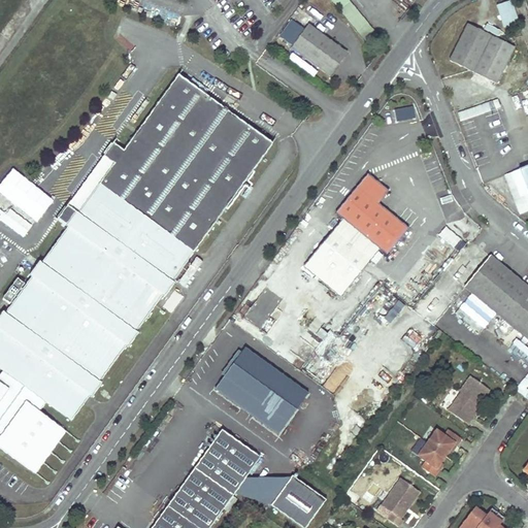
[(352,2),(349,0),(326,0),(338,13),(352,2)]
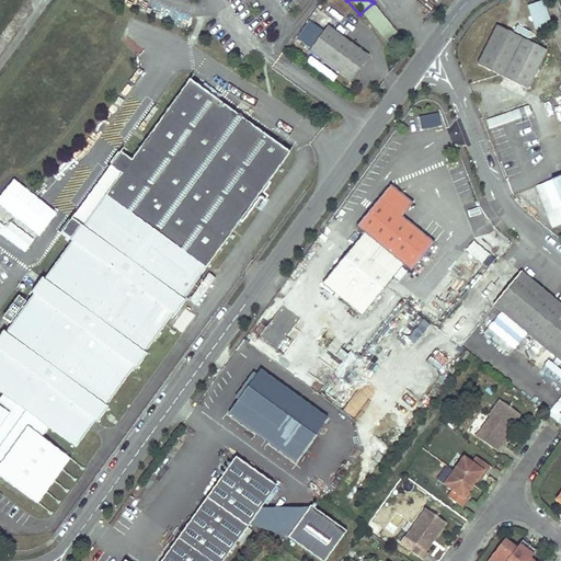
[(560,0),(541,0),(560,56),(560,0)]
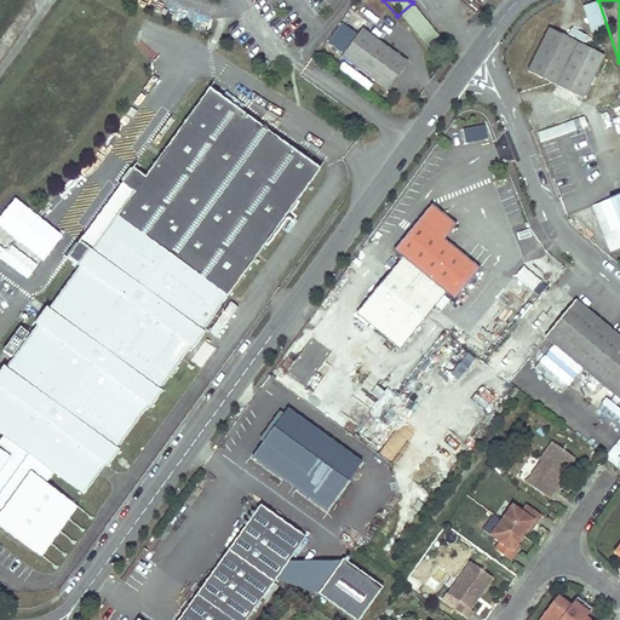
[(413,3),(397,16),(426,52),(442,39),(413,3)]
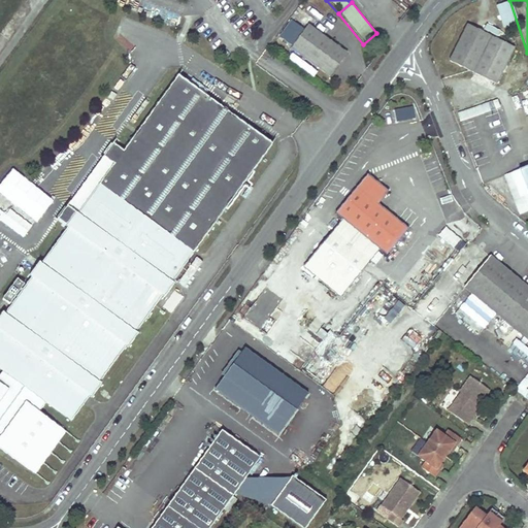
[(510,4),(496,9),(503,31),(518,26),(510,4)]
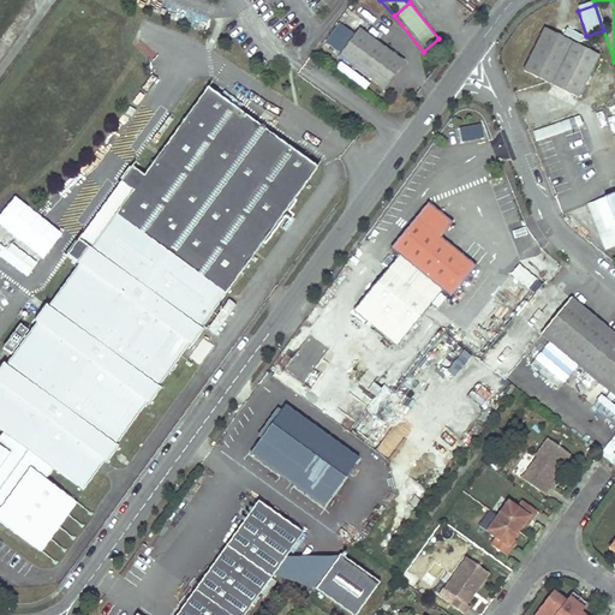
[(597,61),(544,33),(521,72),(575,102),(597,61)]
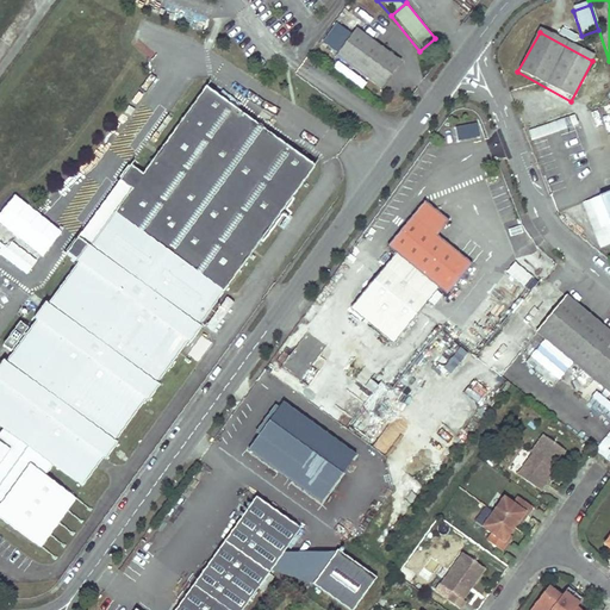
[(399,70),(354,37),(335,64),(380,98),(399,70)]
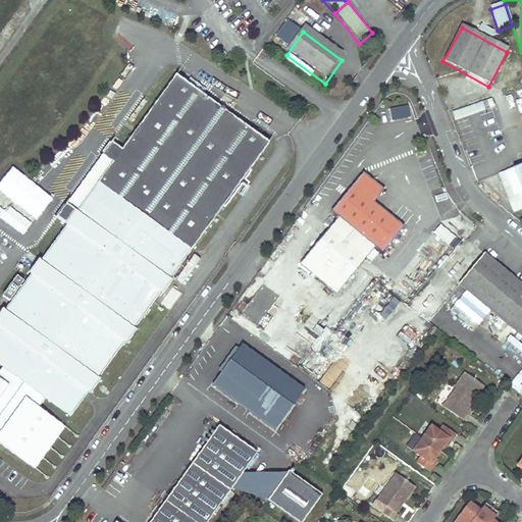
[(173,277),(191,252),(273,141),(184,74),(127,150),(117,143),(108,155),(118,163),(102,186),(83,212),(70,203),(61,216),(72,224),(45,261),(41,259),(32,271),(35,274),(10,311),(4,308),(0,313),(0,364),(5,369),(0,375),(0,429),(2,431),(0,433),(0,445),(32,468),(62,426),(38,407),(45,397),(70,415),(89,392),(92,394),(103,380),(98,376),(125,341),(128,344),(139,329),(136,326),(162,290),(166,293),(175,279),(173,277)]
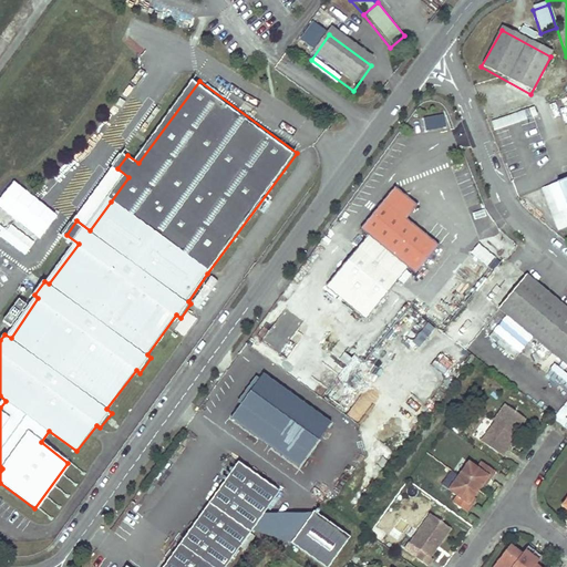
[(524,111),(513,115),(516,123),(527,119),(524,111)]
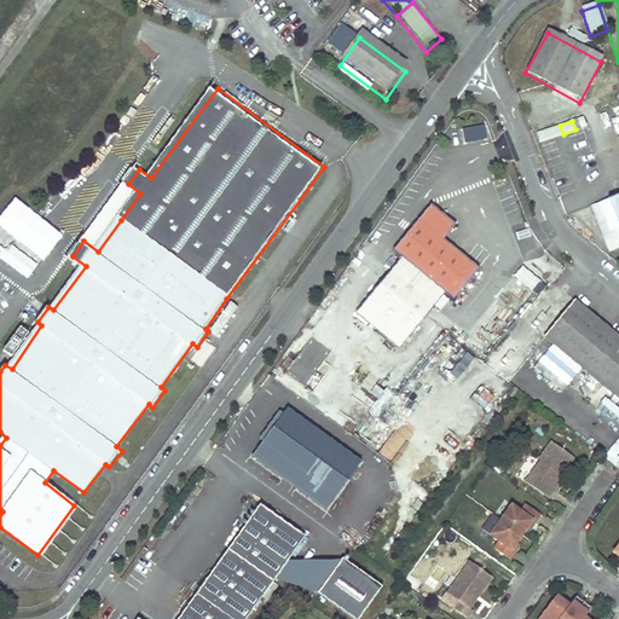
[(560,128),(534,137),(537,145),(563,137),(560,128)]
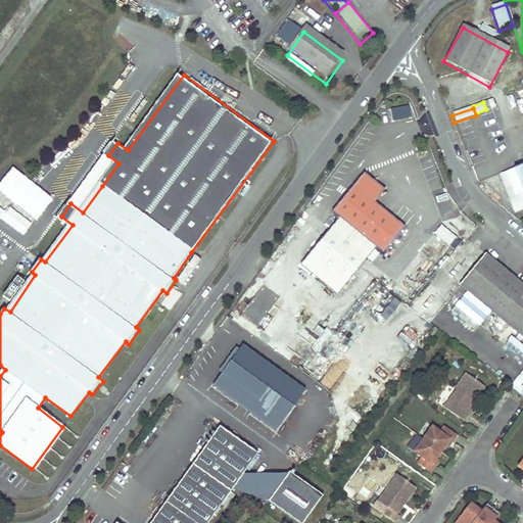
[(522,163),(514,168),(522,192),(522,163)]
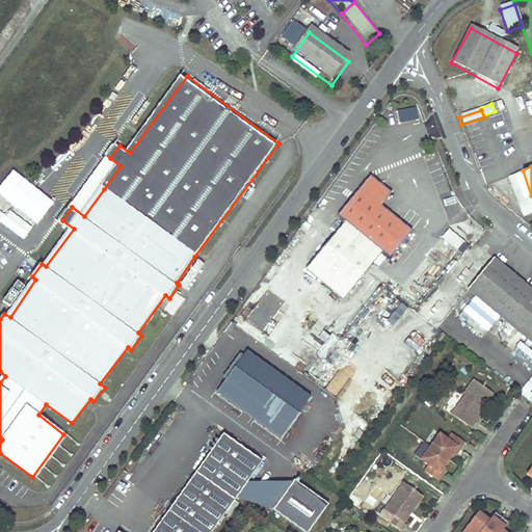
[(531,195),(523,170),(508,176),(524,217),(531,214),(531,195)]
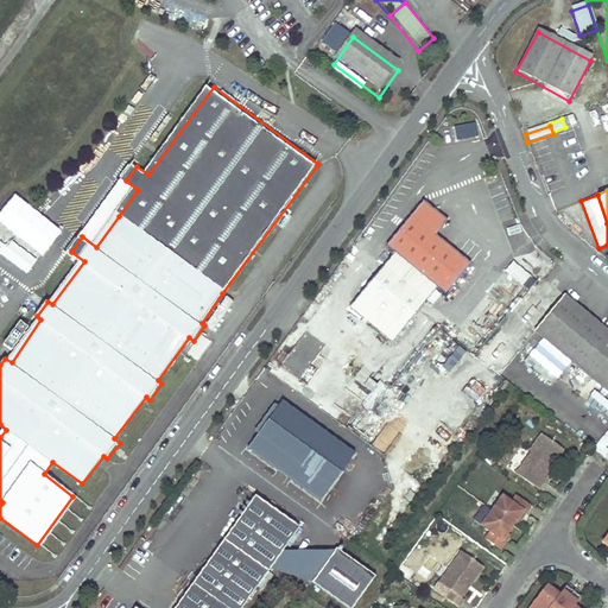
[(445,222),(423,203),(388,246),(396,253),(350,306),(391,342),(437,289),(444,295),(468,264),(436,235),(445,222)]
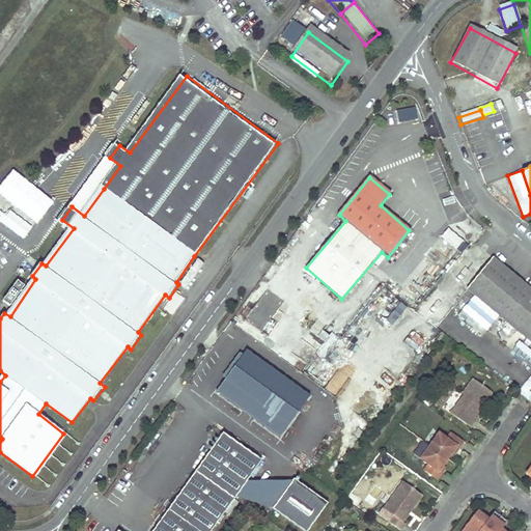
[(0,222),(24,240),(29,232),(0,210),(0,222)]
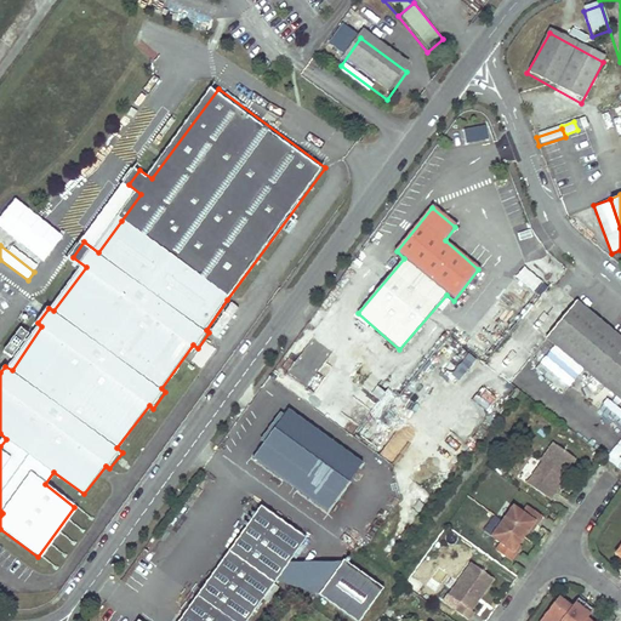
[(533,291),(542,280),(525,266),(516,277),(533,291)]
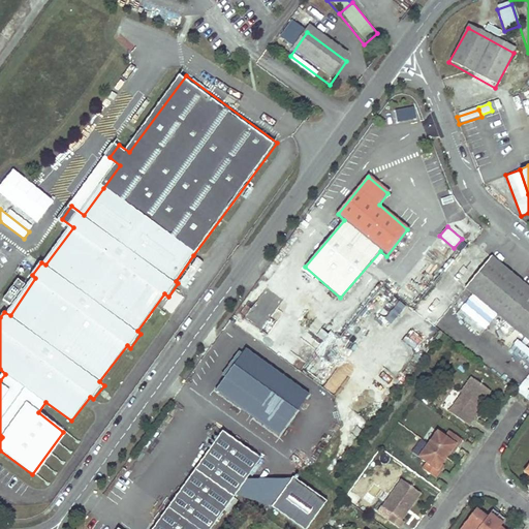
[(528,286),(492,255),(465,287),(528,339),(528,286)]
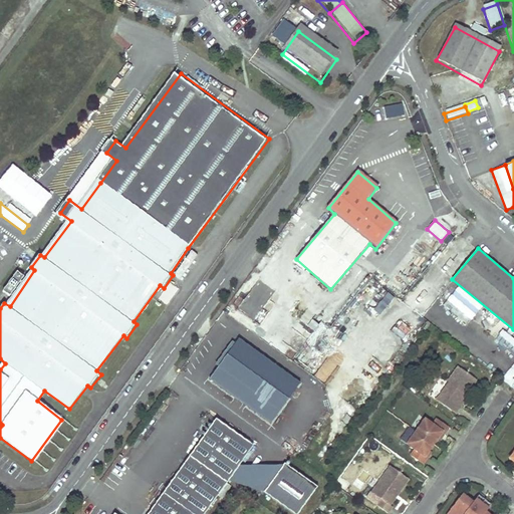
[(420,280),(438,256),(433,252),(415,276),(420,280)]
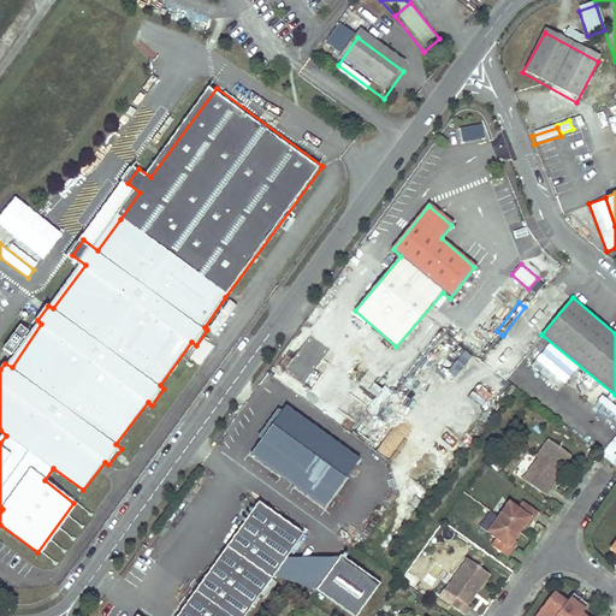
[(5,349),(13,355),(28,335),(21,329),(5,349)]
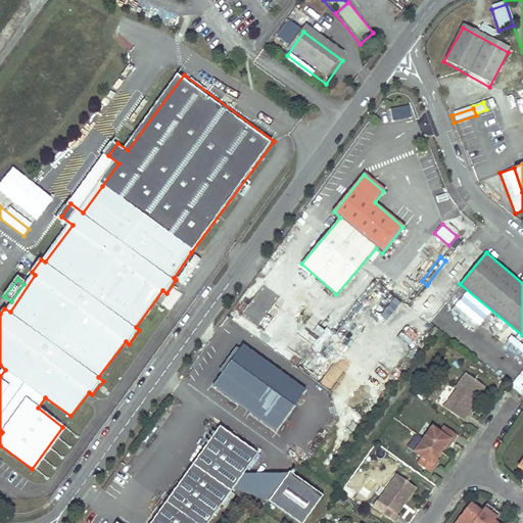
[(385,321),(400,303),(394,298),(379,316),(385,321)]
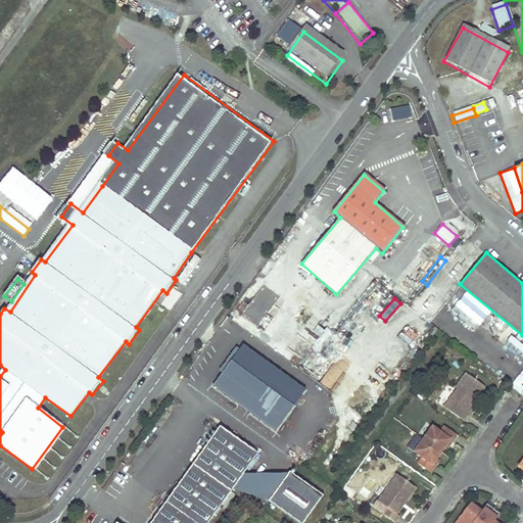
[(287,418),(305,392),(242,347),(212,388),(250,416),(259,422),(276,433),(285,421),(287,418)]
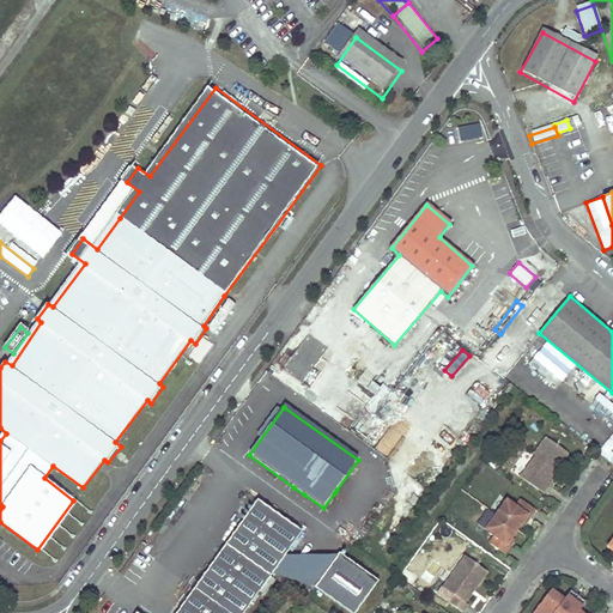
[(566,449),(545,434),(534,450),(536,453),(521,474),(542,491),(553,475),(551,473),(566,449)]
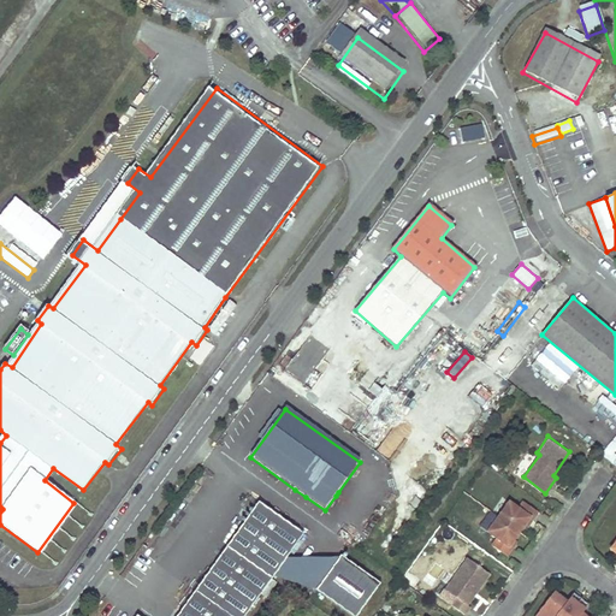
[(615,448),(615,437),(602,455),(615,466),(615,454),(612,452),(615,448)]
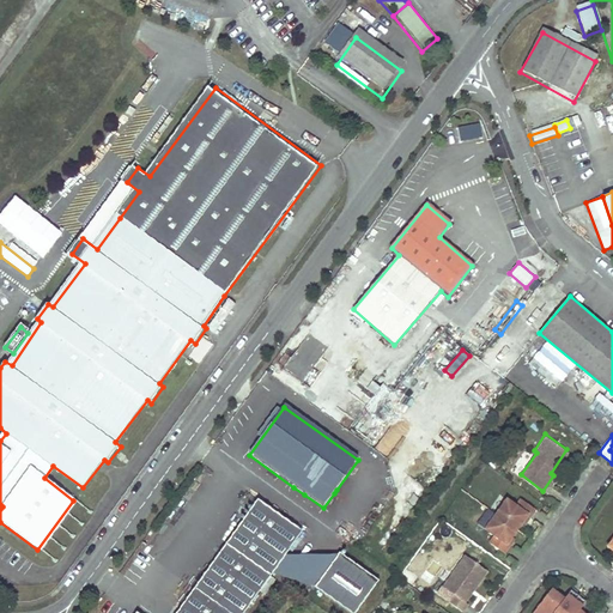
[(304,495),(293,487),(292,490),(302,497),(304,495)]
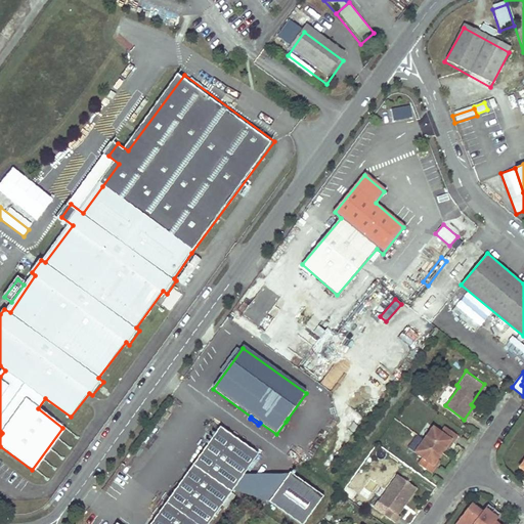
[(304,430),(288,419),(286,422),(302,433),(304,430)]
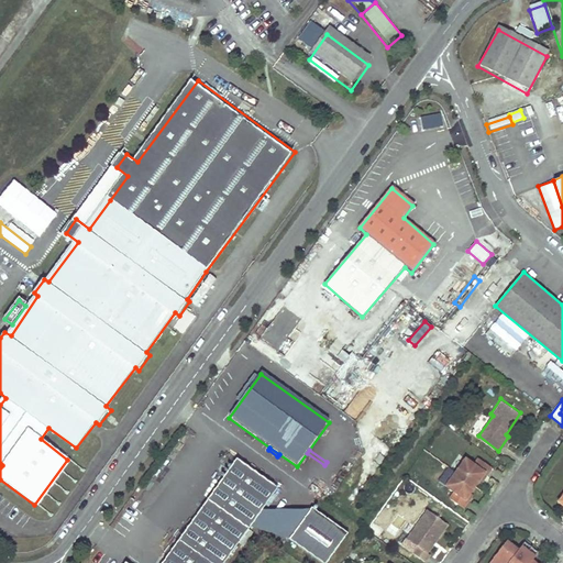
[(471,462),(462,456),(442,484),(450,489),(446,497),(459,507),(470,494),(467,492),(477,477),(481,478),(489,465),(475,455),(471,462)]
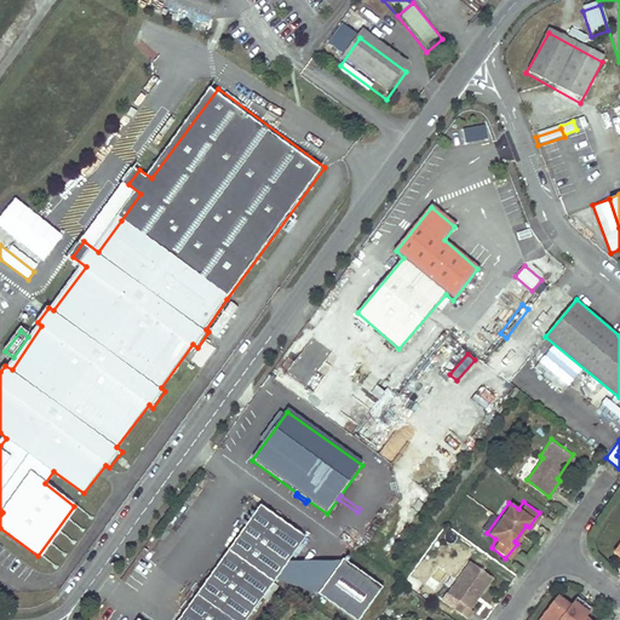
[(244,619),(303,537),(259,505),(196,595),(177,619),(244,619)]
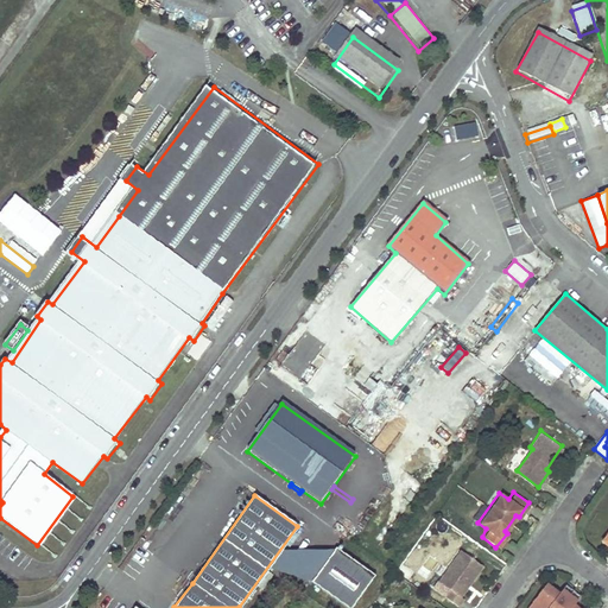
[(607,512),(606,512),(590,531),(607,544),(607,512)]
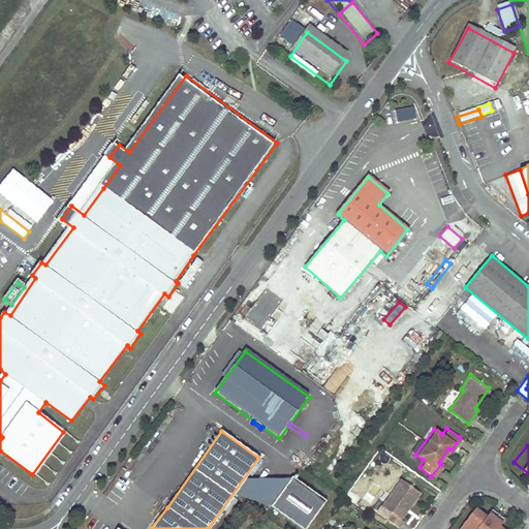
[(45,465),(36,473),(47,484),(55,474),(45,465)]
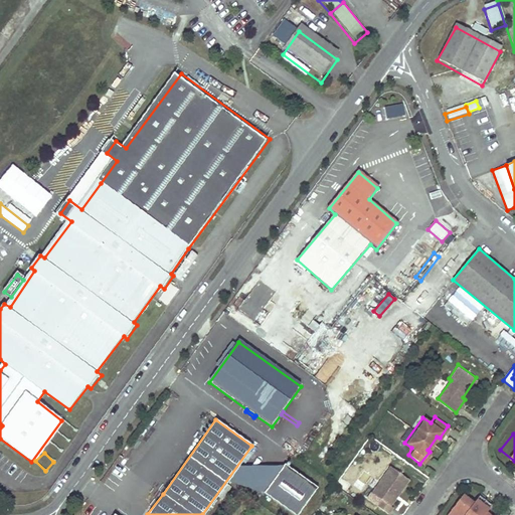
[(285,466),(265,495),(293,514),(299,514),(318,489),(285,466)]
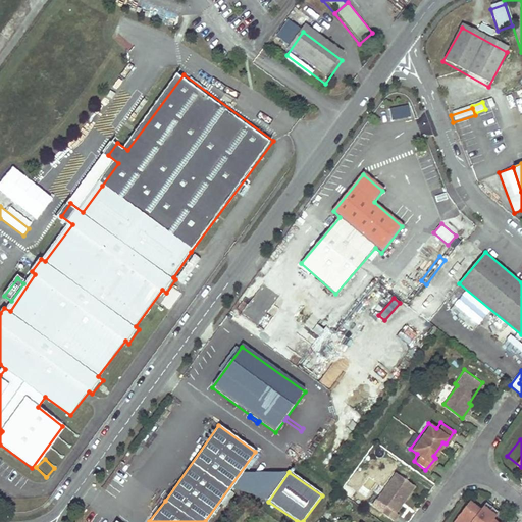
[(414,487),(396,474),(377,500),(384,506),(380,512),(394,521),(399,514),(397,512),(414,487)]
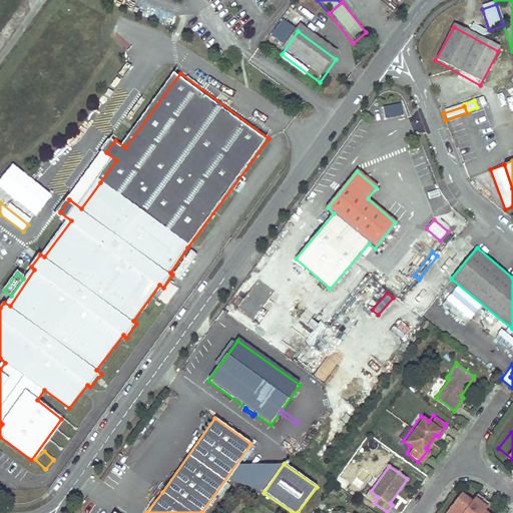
[(472,512),(482,499),(477,495),(472,501),(462,493),(447,512),(472,512)]
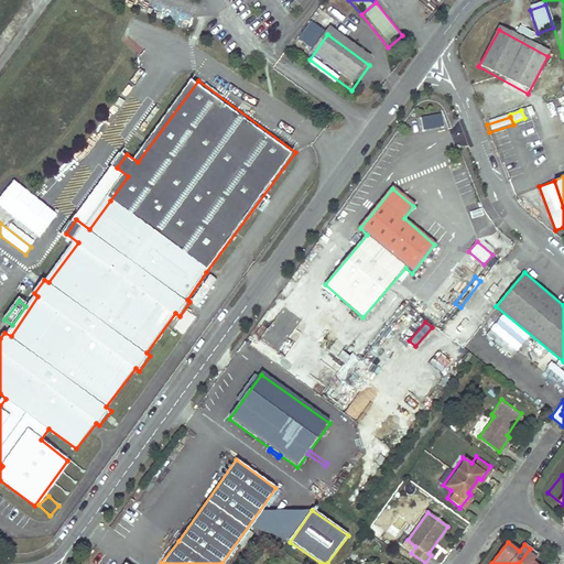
[(535,563),(532,561),(537,554),(530,549),(519,563),(535,563)]
